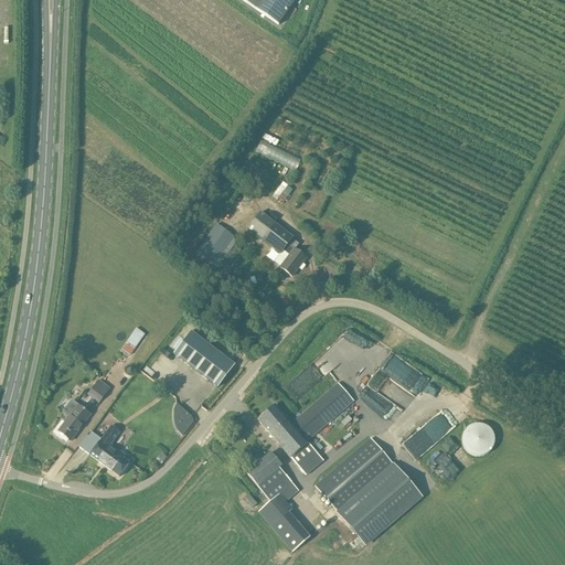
[(297,0),(241,0),(279,27),(297,0)]
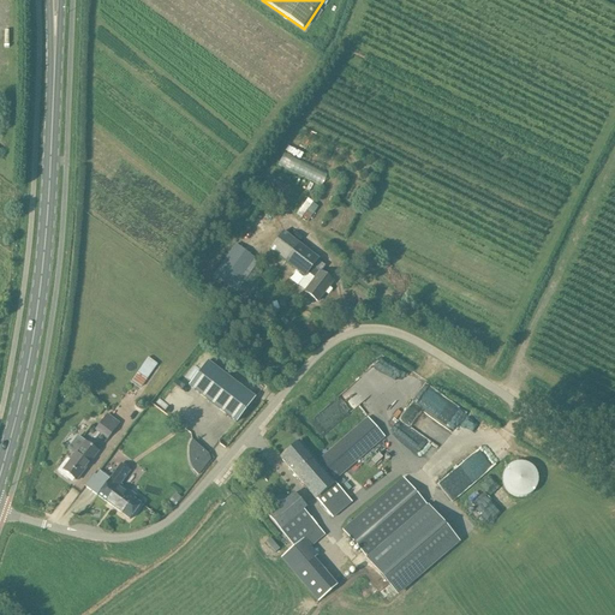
[(328,173),(298,161),(302,153),(286,147),(278,165),(322,185),(328,173)]
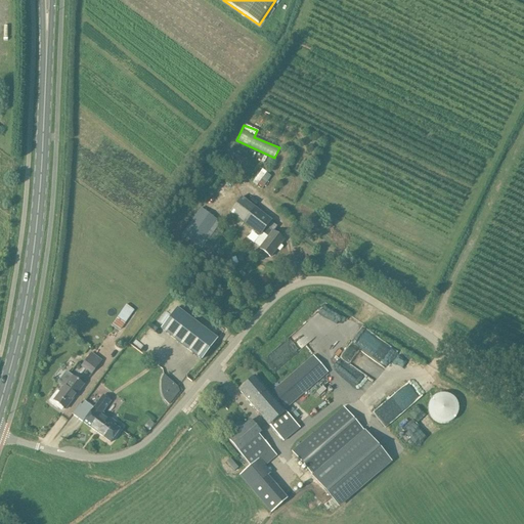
[(253,184),(264,188),(270,174),(259,170),(253,184)]
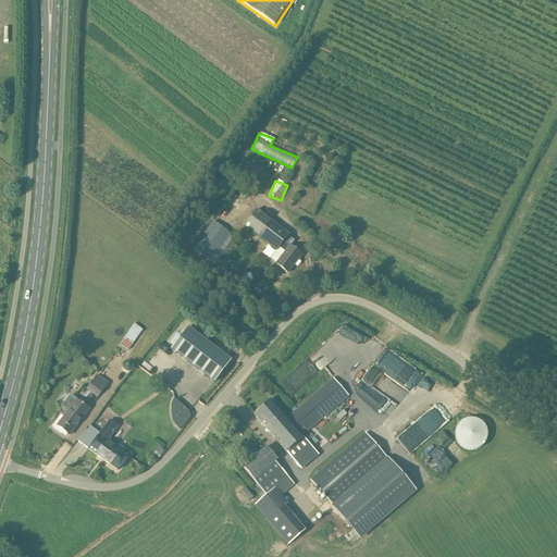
[(287,235),(257,209),(244,226),(275,250),(279,247),(285,252),(275,264),(287,273),(301,255),(291,247),(294,242),(287,236),(287,235)]
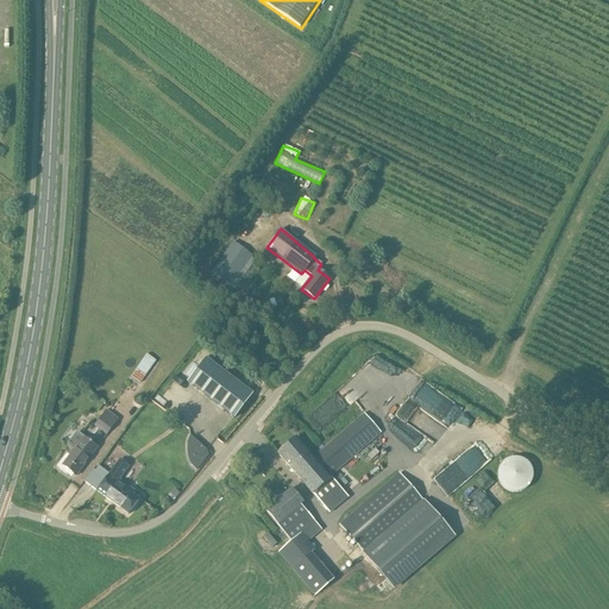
[(252,256),(233,242),(211,274),(230,287),(252,256)]
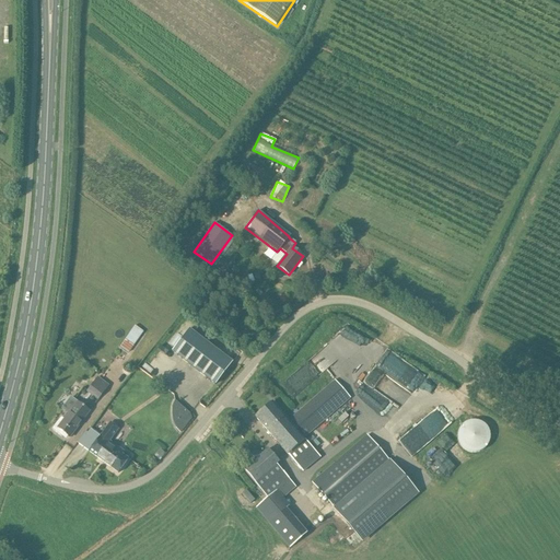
[(118,346),(127,353),(143,331),(133,325),(118,346)]
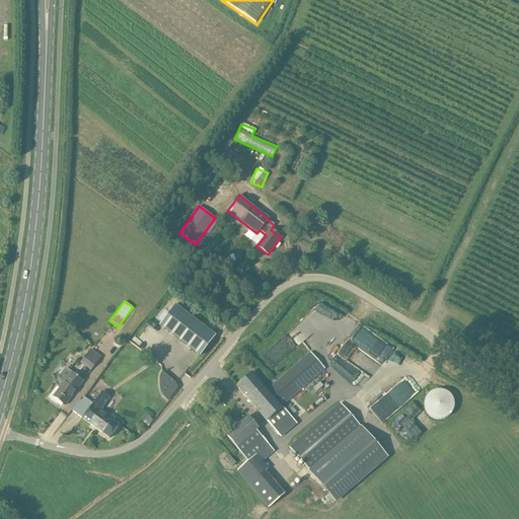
[(168,302),(152,321),(155,324),(172,304),(168,302)]
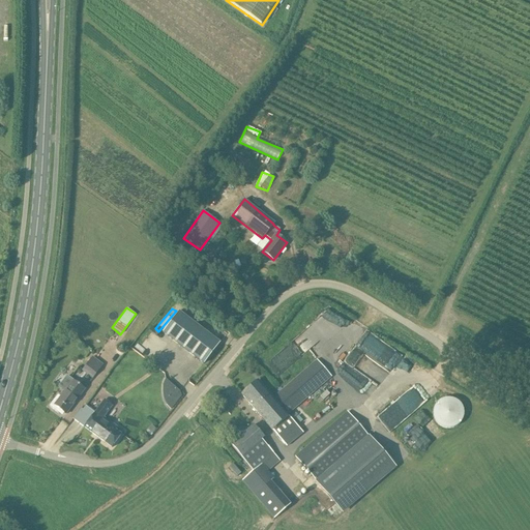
[(221,343),(179,312),(163,332),(204,364),(221,343)]
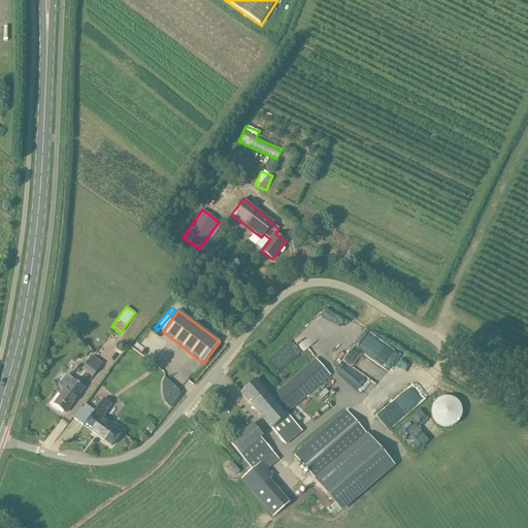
[(279,373),(318,337),(308,327),(269,362),(279,373)]
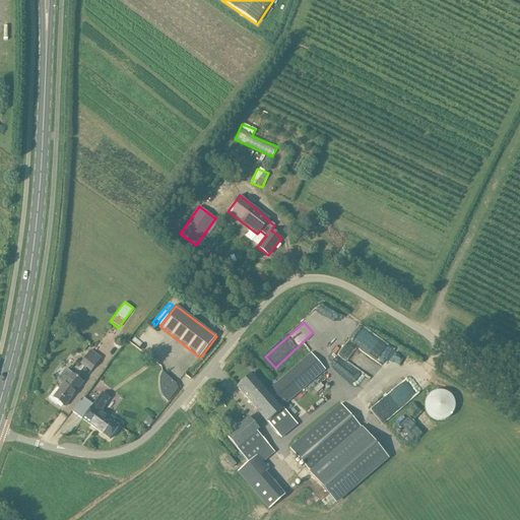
[(359,324),(336,355),(372,380),(394,348),(359,324)]
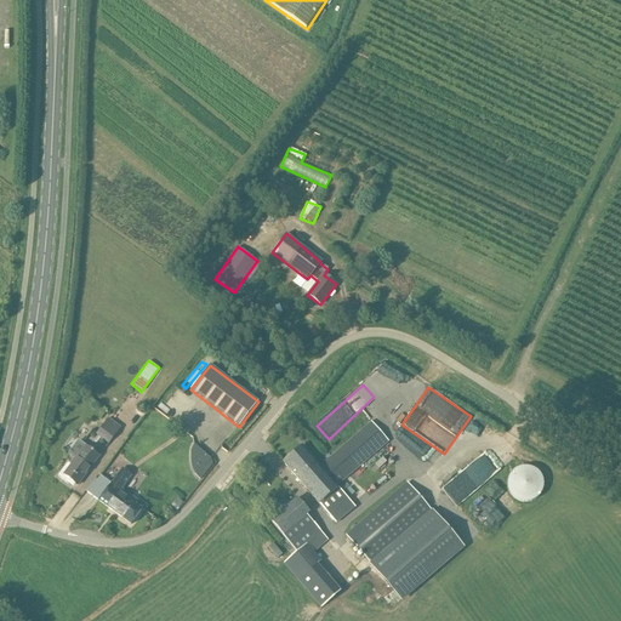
[(166,400),(163,404),(180,415),(182,410),(166,400)]
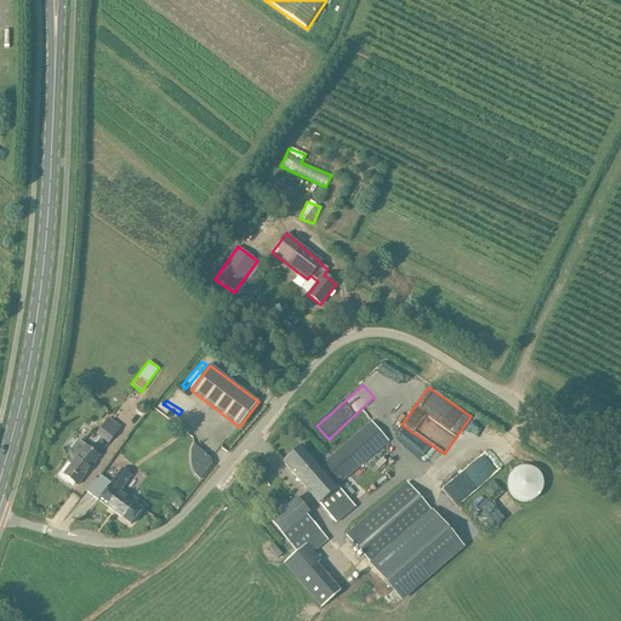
[(120,428),(108,419),(103,425),(98,421),(92,429),(96,433),(96,434),(108,444),(120,428)]
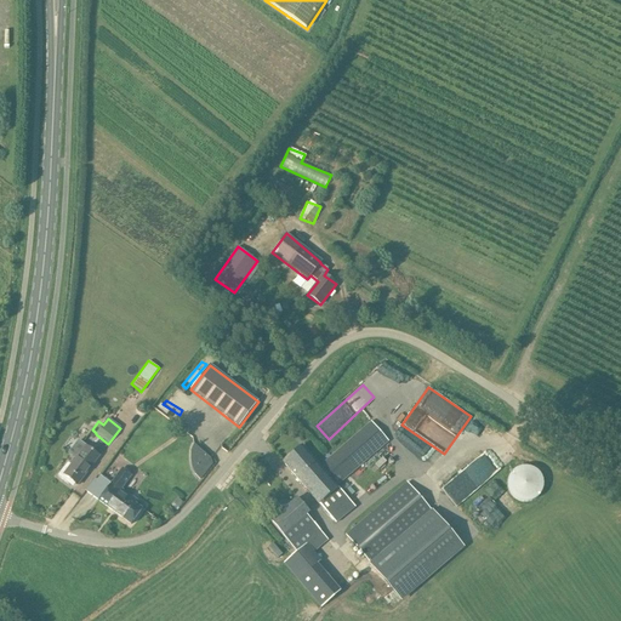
[(319,466),(302,446),(283,463),(320,506),(336,523),(357,507),(337,486),(388,442),(370,421),(319,466)]
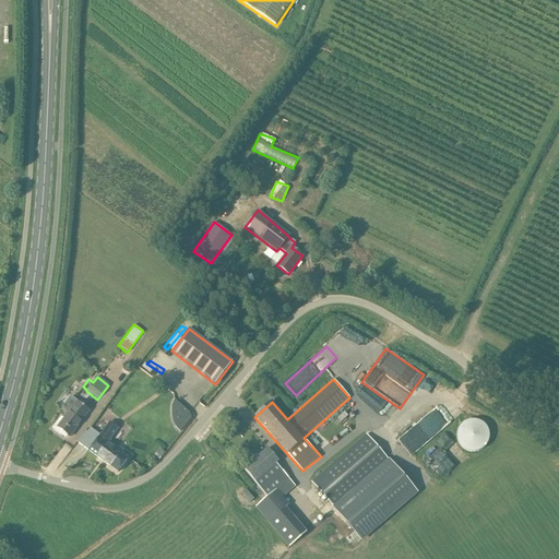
[(76,402),(69,395),(59,408),(68,415),(63,419),(60,417),(51,428),(61,436),(63,432),(69,437),(88,411),(76,402)]
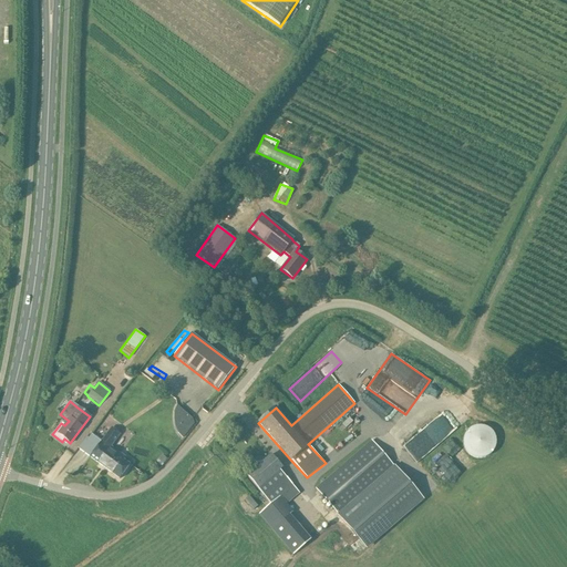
[(173,411),(173,416),(173,424),(177,433),(182,437),(193,423),(192,419),(176,404),(173,411)]
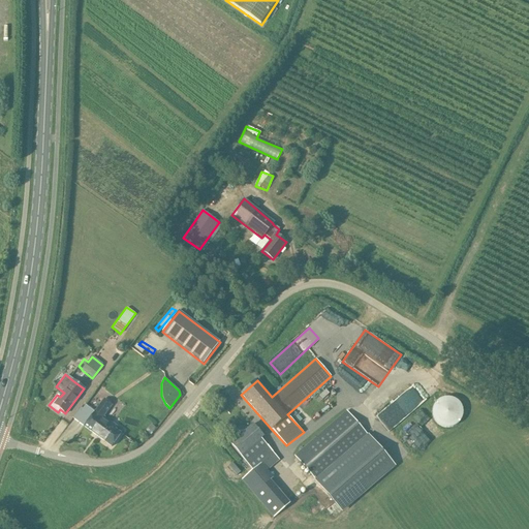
[(369,408),(391,432),(425,400),(411,385),(405,391),(397,382),(369,408)]
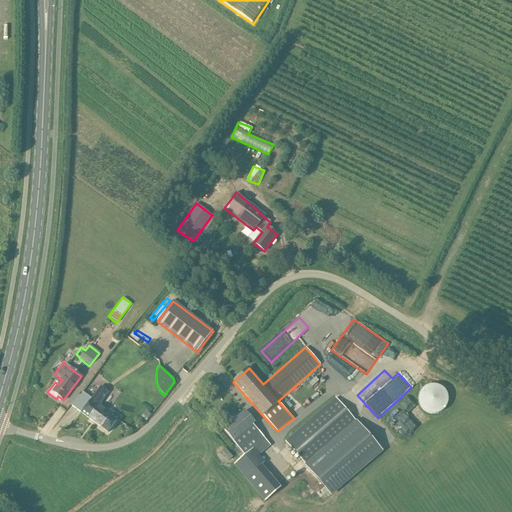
[(435,414),(436,414),(437,414),(438,413),(439,413),(441,412),(442,411),(443,411),(444,410),(445,409),(445,408),(446,407),(447,406),(447,404),(447,403),(448,402),(448,401),(448,399),(448,398),(448,397),(447,396),(447,394),(447,393),(446,392),(445,391),(445,390),(444,389),(443,388),(442,387),(441,387),(439,386),(438,386),(437,385),(436,385),(435,385),(433,385),(432,385),(431,385),(429,385),(428,386),(427,386),(426,387),(425,387),(424,388),(423,389),(422,390),(421,391),(421,392),(420,393),(419,394),(419,396),(419,397),(419,398),(419,399),(419,401),(419,402),(419,403),(419,404),(420,406),(421,407),(421,408),(422,409),(423,410),(424,411),(425,411),(426,412),(427,413),(428,413),(429,414),(431,414),(432,414),(433,414),(435,414)]
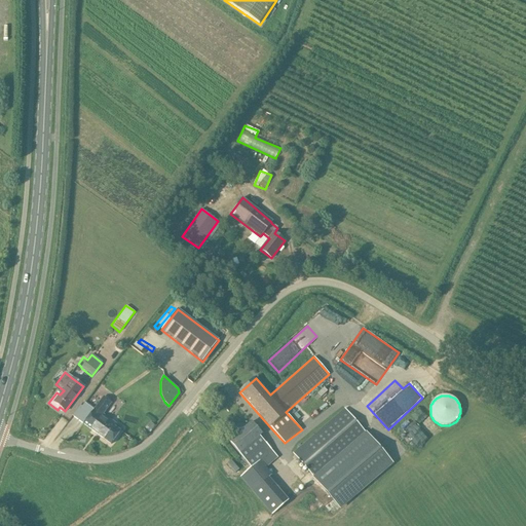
[(95,409),(83,424),(110,444),(120,430),(110,423),(112,421),(103,414),(111,403),(105,398),(104,397),(95,409)]
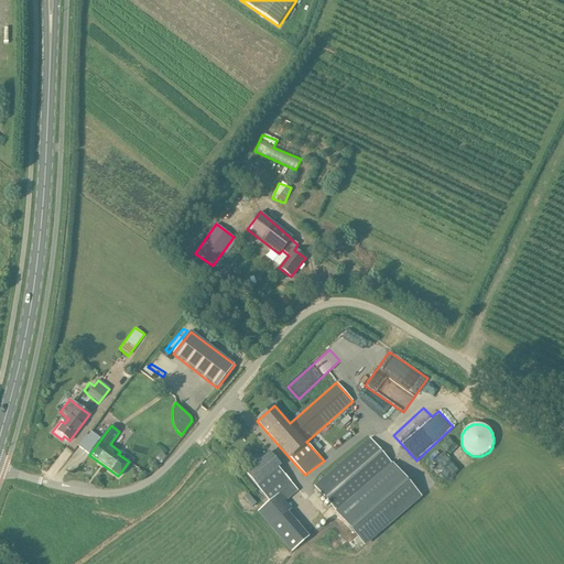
[(86,435),(78,446),(88,455),(89,455),(101,438),(91,431),(88,436),(86,435)]
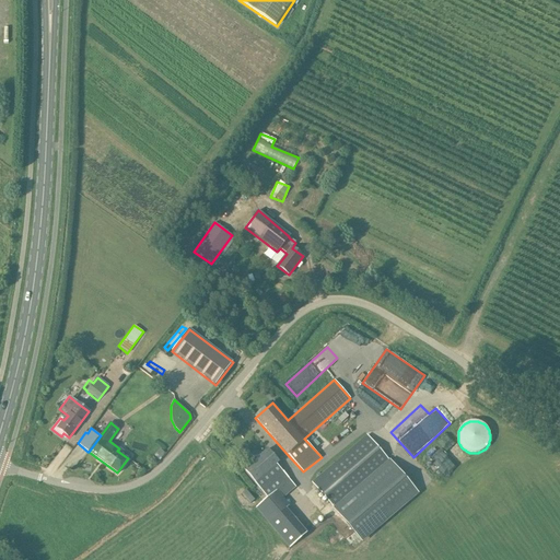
[(366,435),(312,482),(361,541),(417,493),(366,435)]
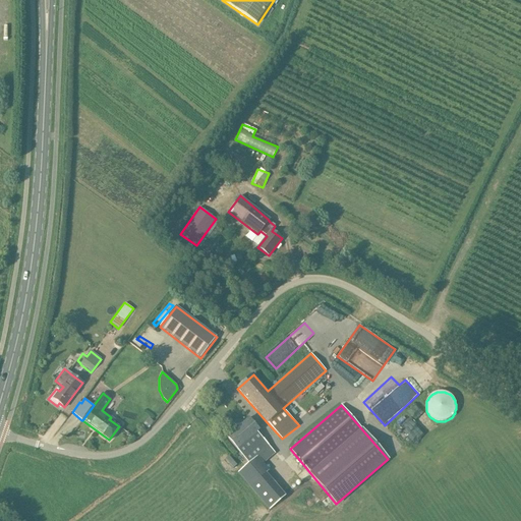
[(403,420),(421,439),(435,426),(416,407),(403,420)]
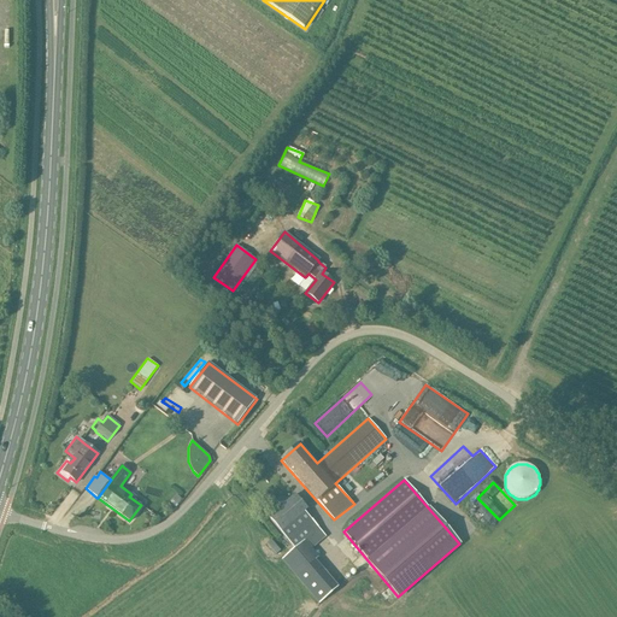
[(295,494),(268,518),(295,548),(304,541),(311,548),(325,536),(305,512),(307,510),(295,494)]
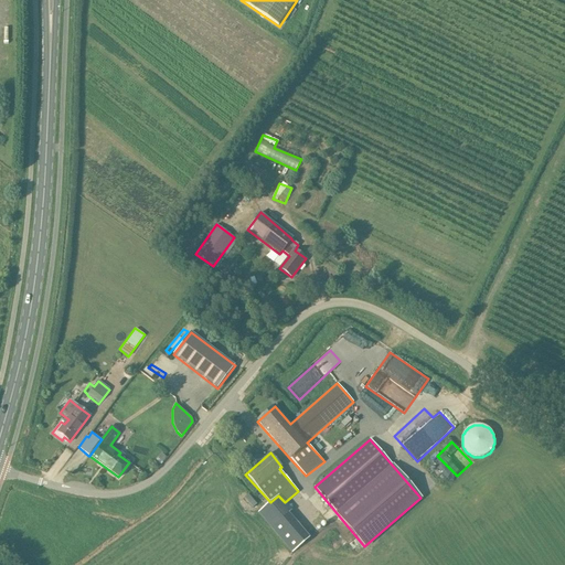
[(162,454),(153,464),(158,469),(167,458),(162,454)]
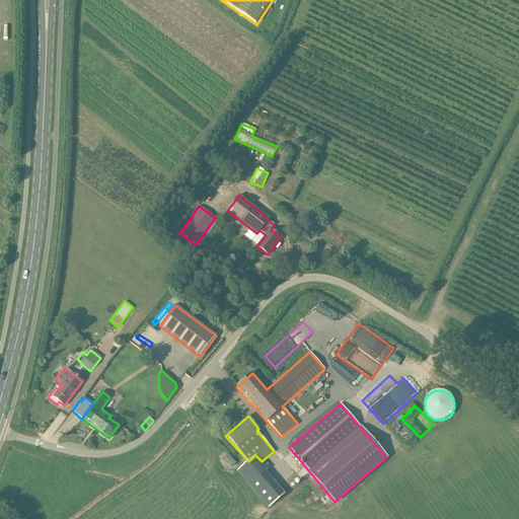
[(284,494),(265,471),(268,468),(262,461),(255,455),(248,461),(237,470),(269,508),(284,494)]
